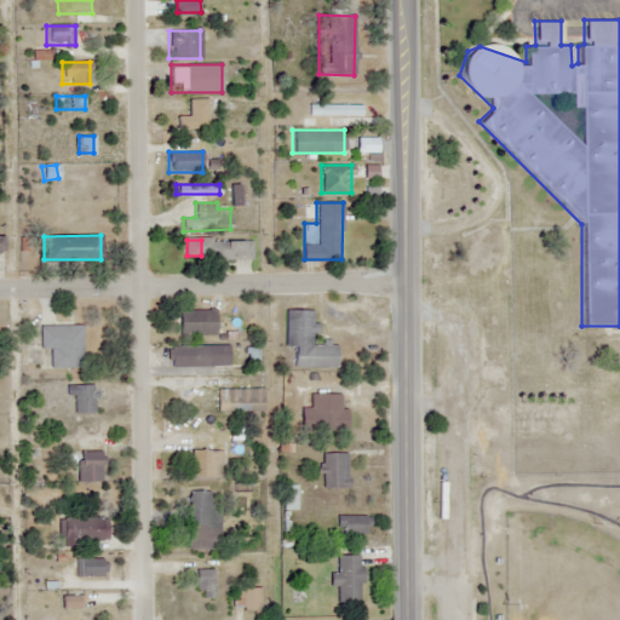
[(212,258),(242,258),(242,241),(212,241),(212,258)]
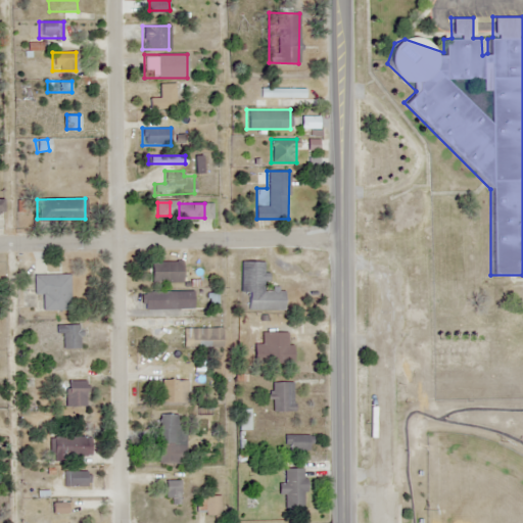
[(181,262),(150,262),(150,282),(181,282),(181,262)]
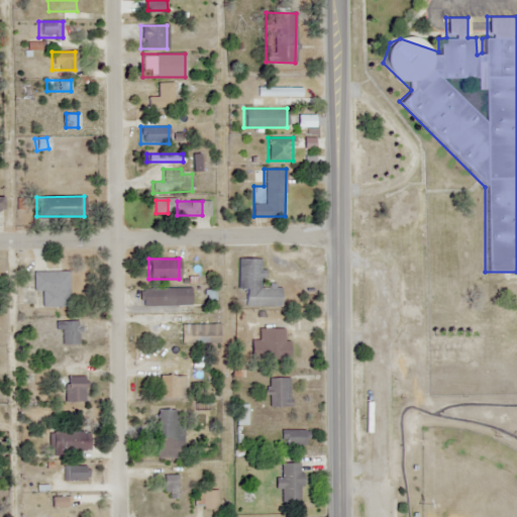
[(280,287),(260,287),(260,259),(236,259),(237,288),(243,288),(243,306),(280,306),(280,287)]
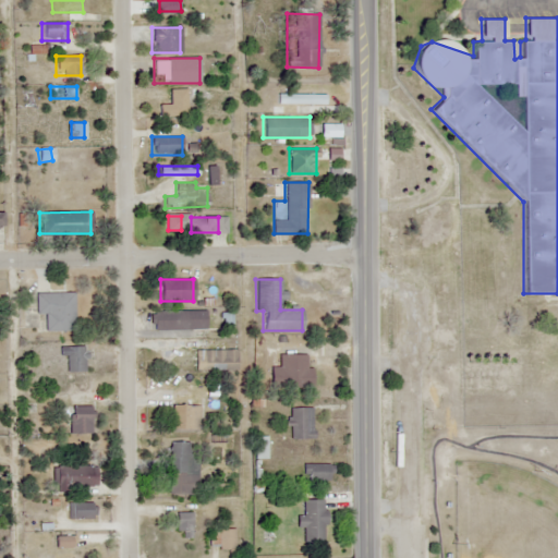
[(74,292),(35,292),(35,314),(45,314),(45,330),(74,330),(74,292)]
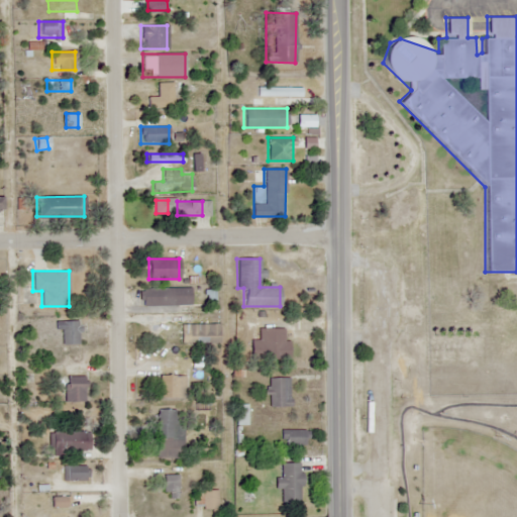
[(138,288),(138,305),(189,305),(189,288),(138,288)]
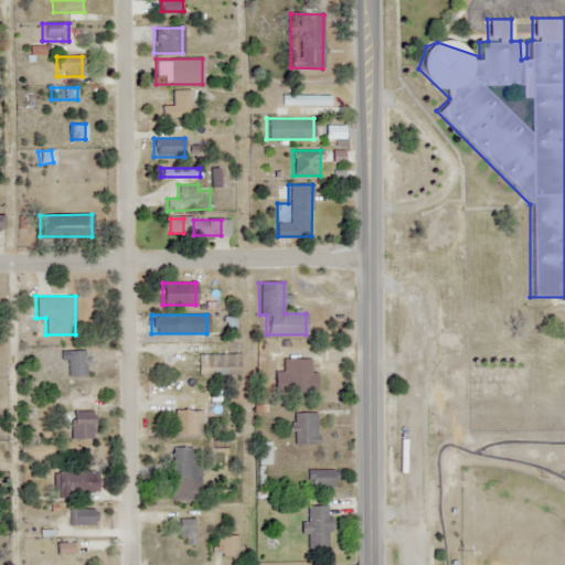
[(86,375),(85,350),(64,351),(65,376),(86,375)]
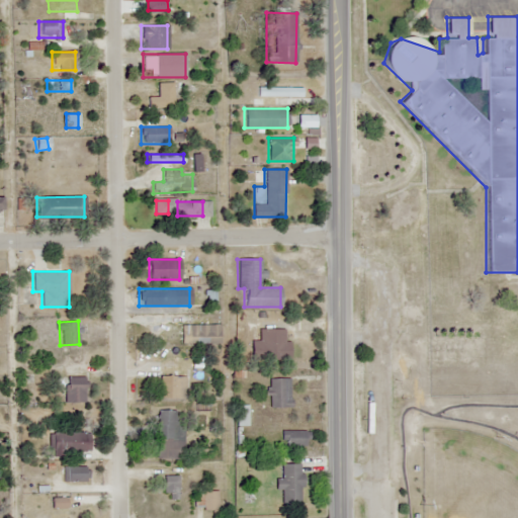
[(287,329),(258,329),(258,341),(254,341),(254,358),(287,358),(287,329)]
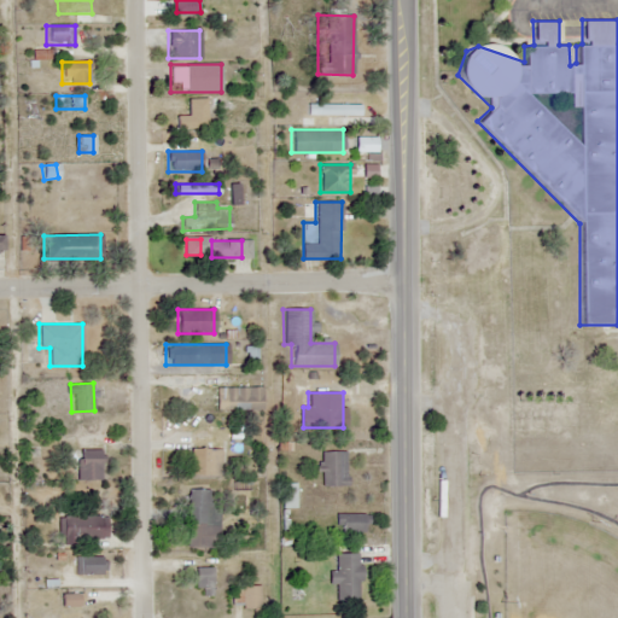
[(217,449),(188,449),(188,474),(217,474),(217,449)]
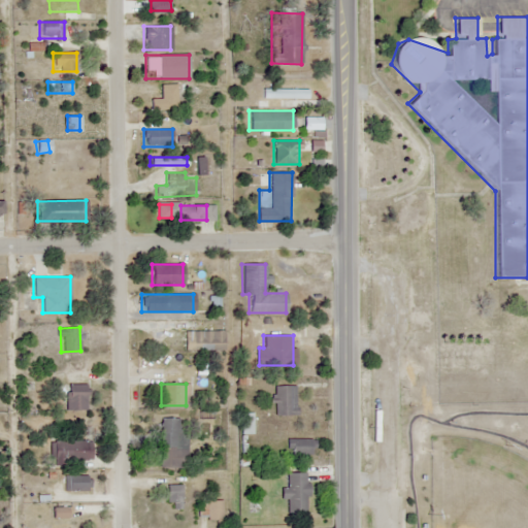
[(66,410),(86,410),(86,385),(66,385),(66,410)]
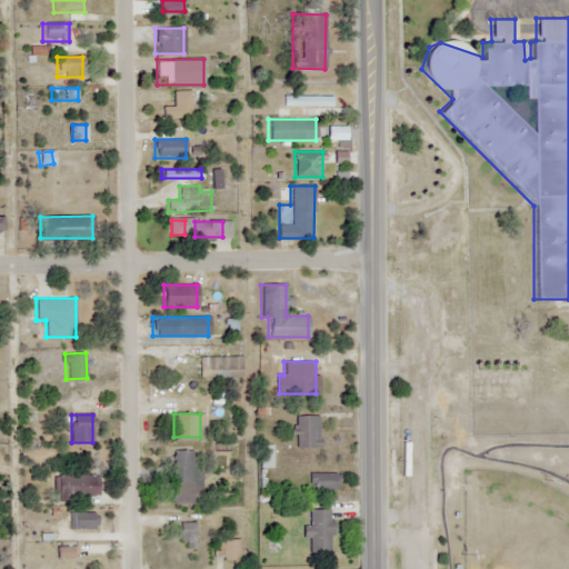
[(318,416),(293,416),(293,448),(318,448),(318,416)]
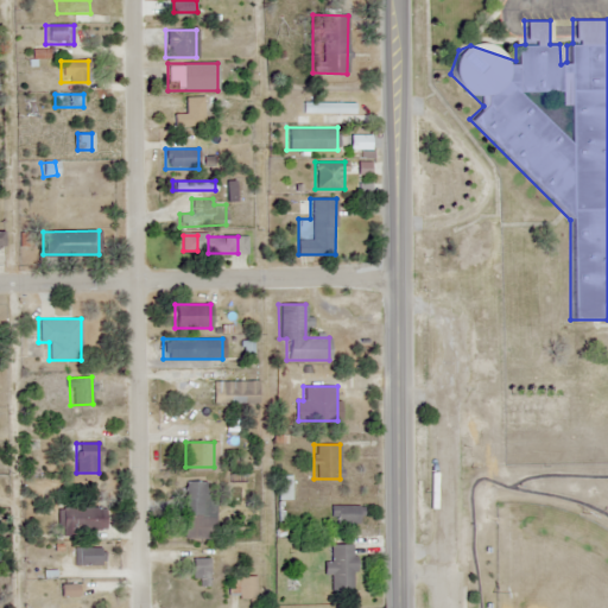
[(278,499),(289,499),(289,475),(278,475),(278,499)]
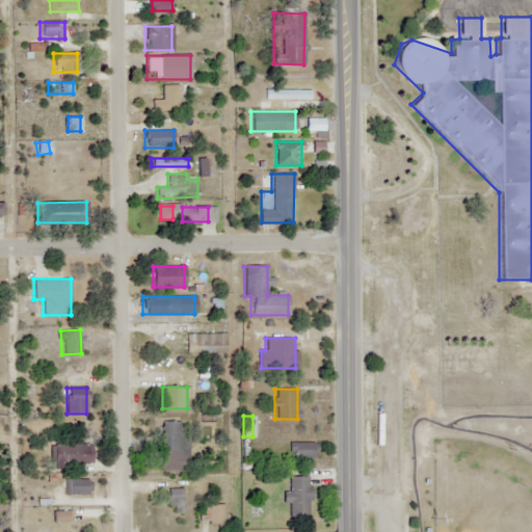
[(187,433),(179,433),(179,421),(160,421),(160,471),(187,471),(187,433)]
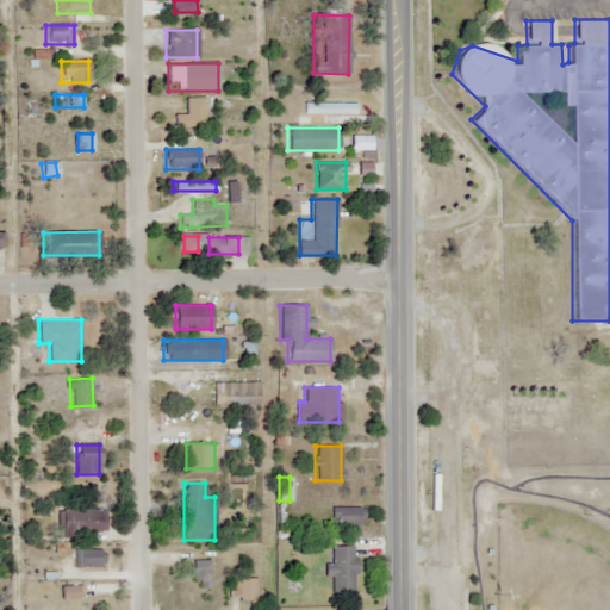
[(330,526),(356,526),(356,506),(330,506),(330,526)]
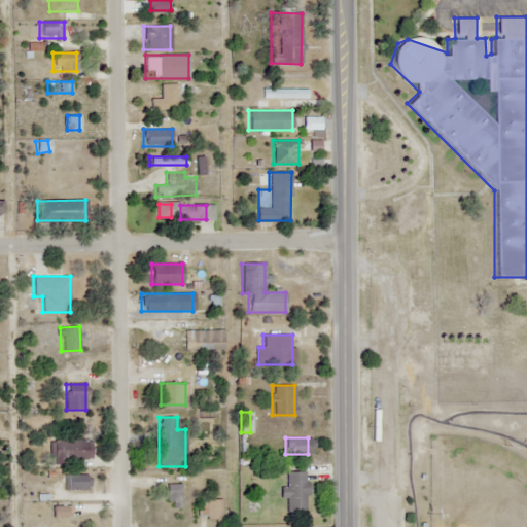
[(90,460),(90,440),(49,440),(49,460),(90,460)]
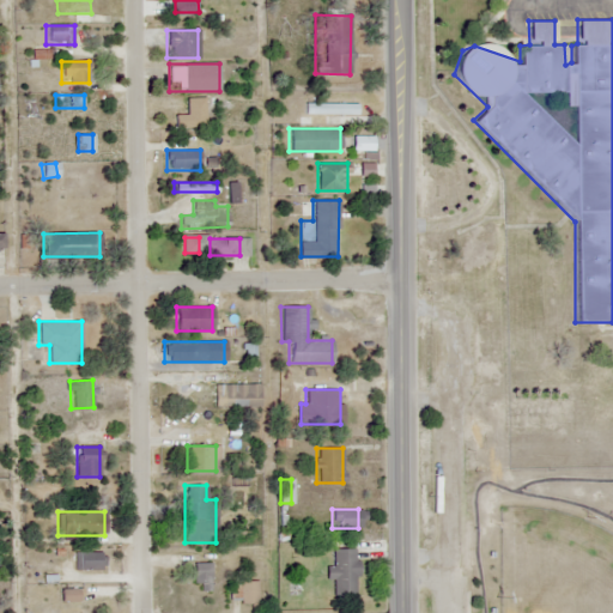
[(333,578),(332,595),(356,595),(356,548),(333,548),(332,568),(326,568),(326,578),(333,578)]
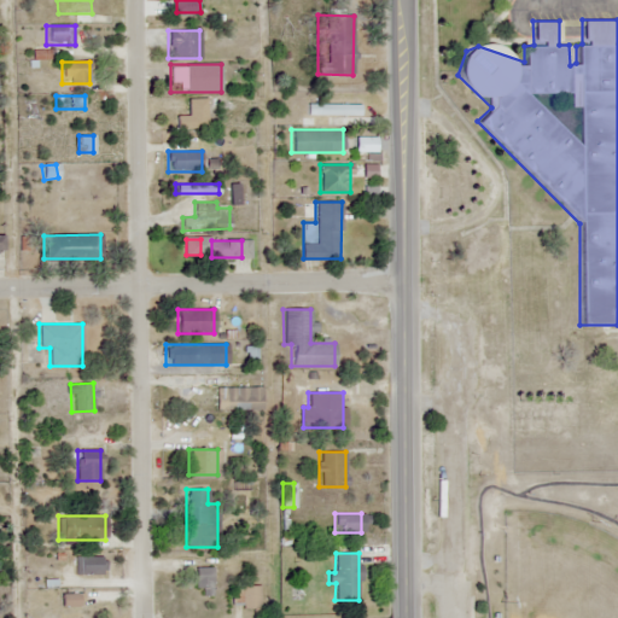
[(75,575),(105,575),(105,557),(75,557),(75,575)]
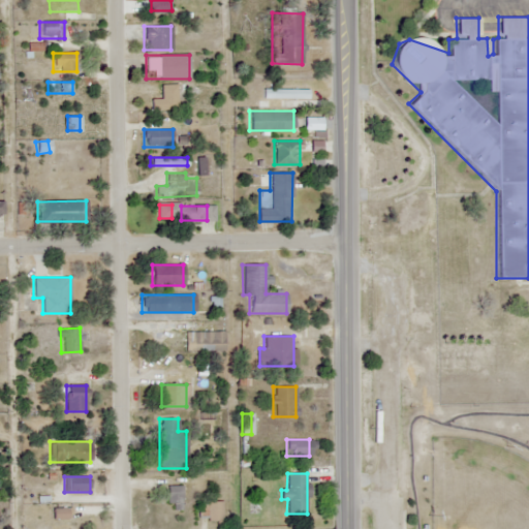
[(181,510),(181,486),(167,486),(167,510),(181,510)]
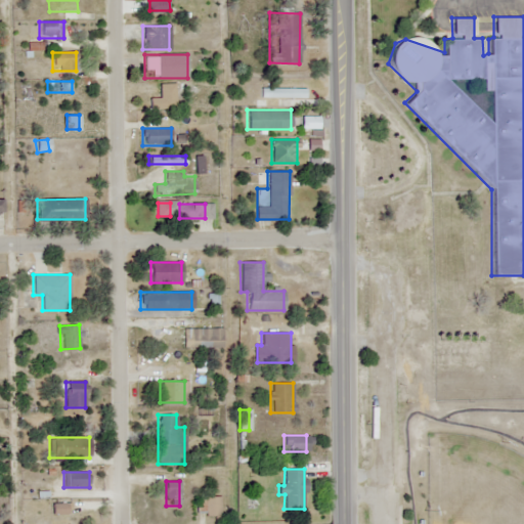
[(219,516),(219,497),(204,497),(204,516),(219,516)]
